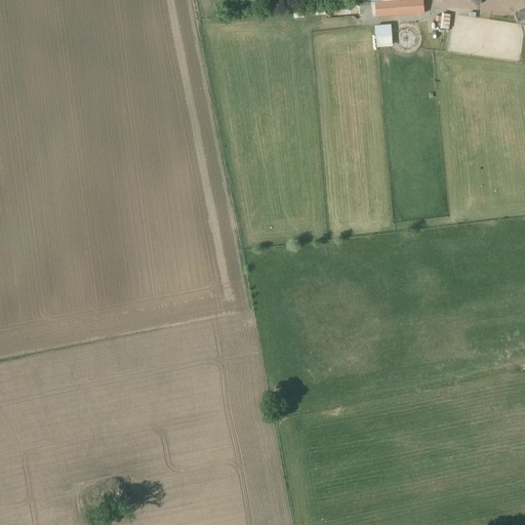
[(371,13),(423,10),(423,0),(370,4),(371,13)]
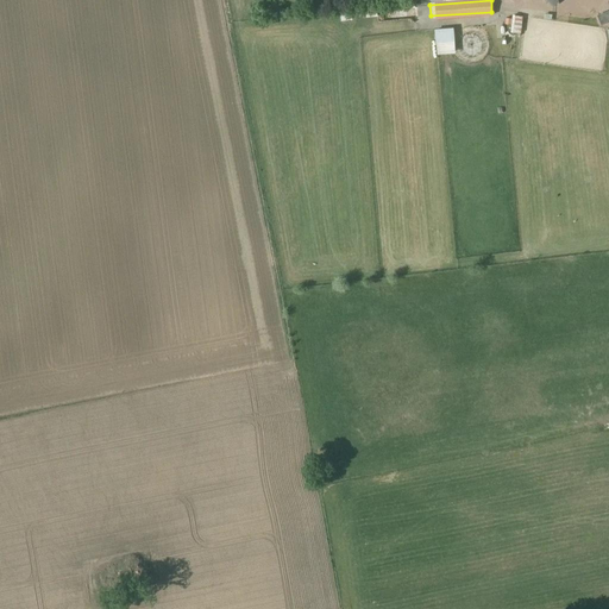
[(597,0),(595,7),(604,11),(608,1),(607,0),(597,0)]
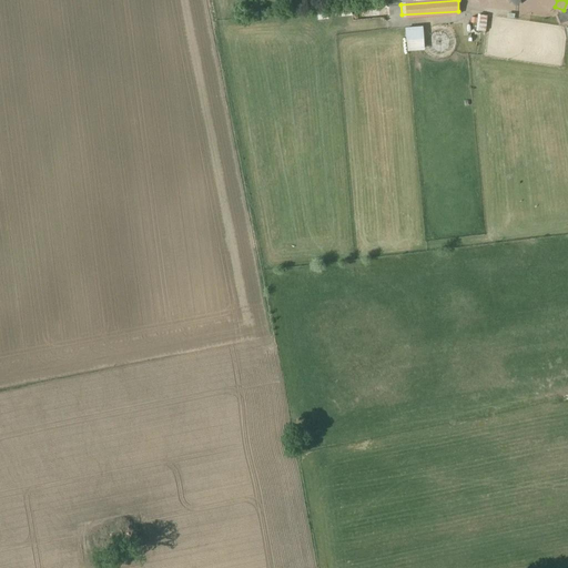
[(482,8),(467,9),(468,24),(483,23),(482,8)]
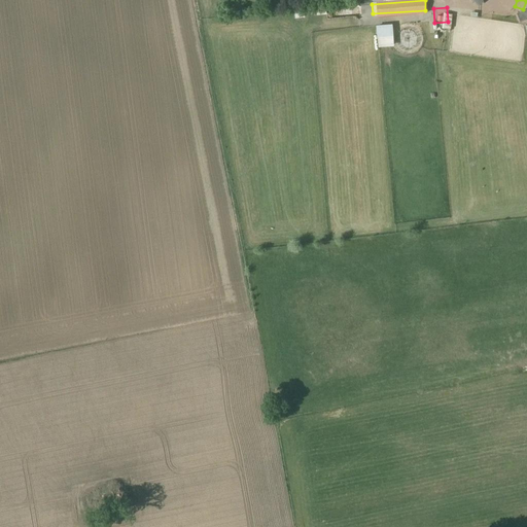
[(526,9),(517,14),(521,23),(526,20),(526,9)]
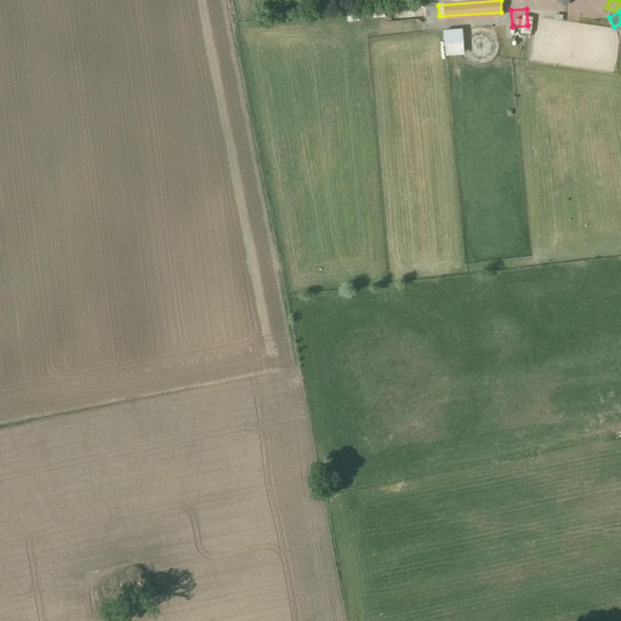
[(444,57),(465,55),(462,28),(442,30),(444,57)]
